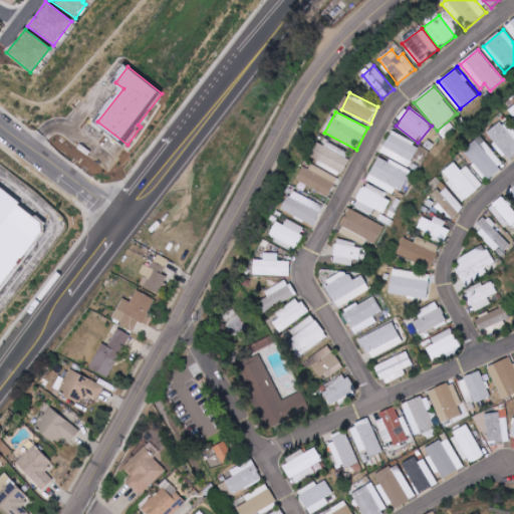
[(509,163),(513,158),(513,133),(503,119),(486,134),(509,163)]
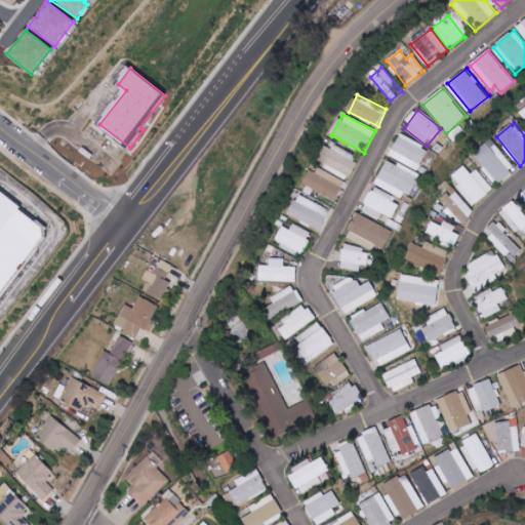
[(419,169),(429,147),(399,135),(391,158),(419,169)]
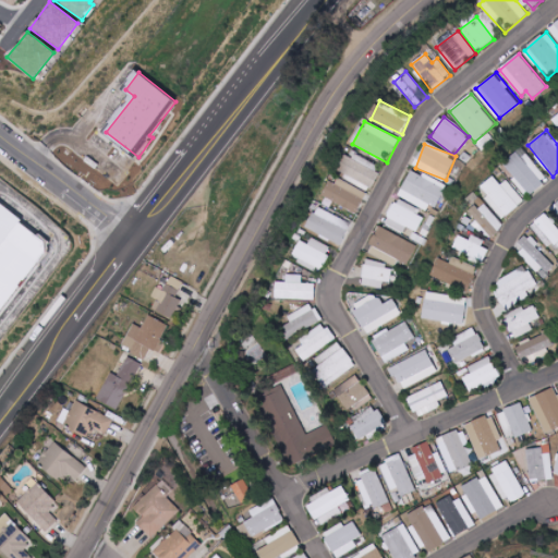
[(340,177),(371,190),(381,166),(351,153),(340,177)]
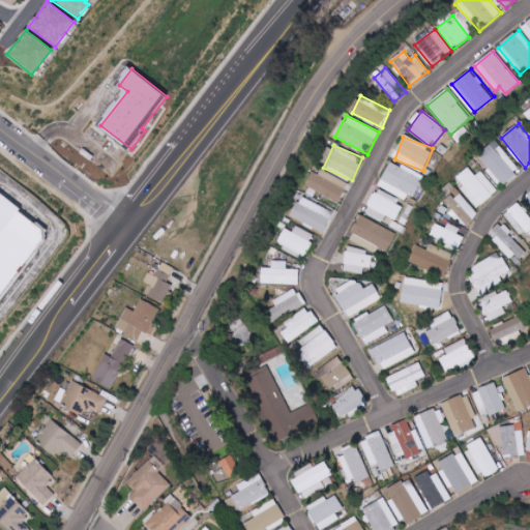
[(493,147),(479,158),(501,186),(516,175),(493,147)]
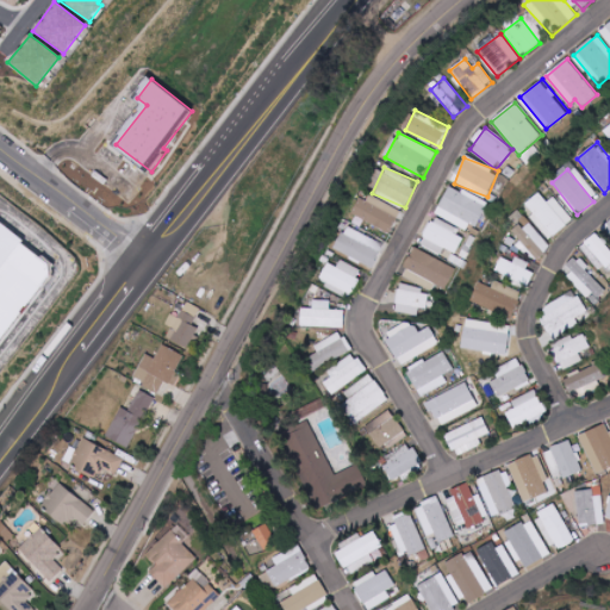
[(436,215),(475,231),(489,203),(449,185),(436,215)]
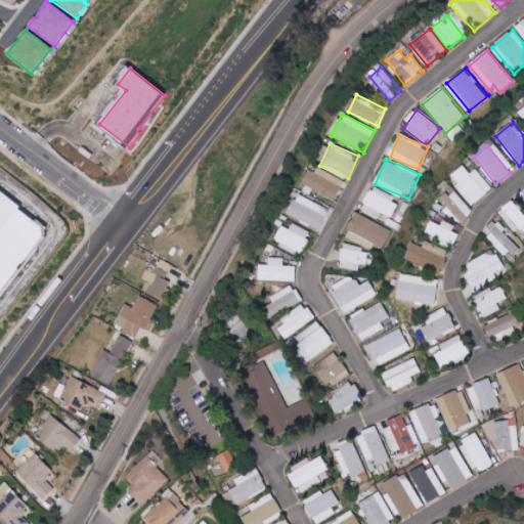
[(473,206),(492,189),(476,169),(471,174),(464,166),(449,177),(473,206)]
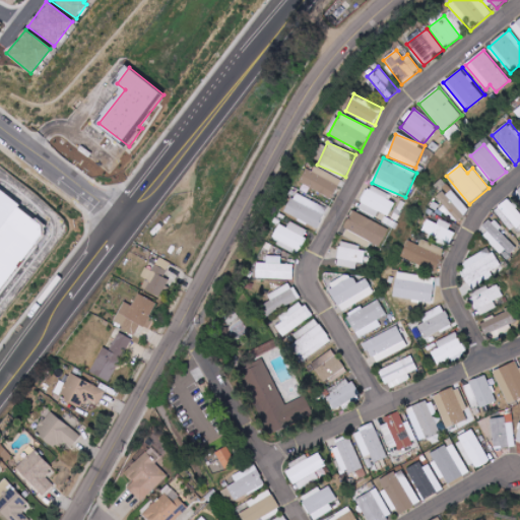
[(306,169),(300,185),(335,198),(342,178),(316,168),(315,172),(306,169)]
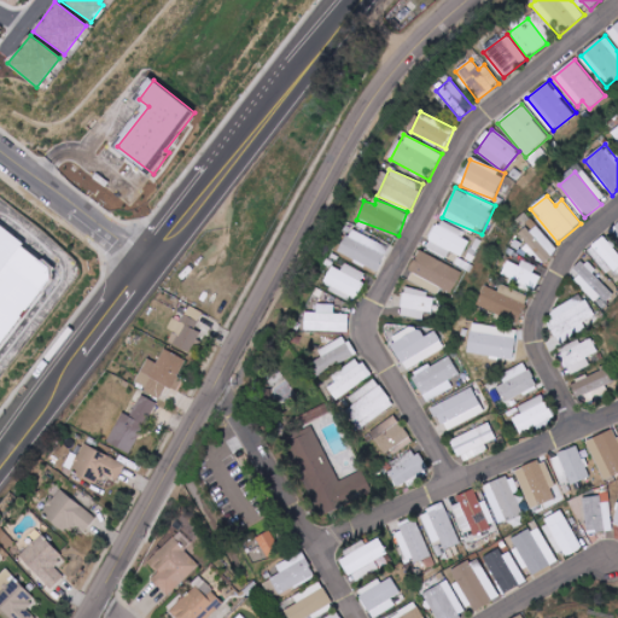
[(464,231),(439,220),(426,249),(447,258),(449,251),(462,257),(470,242),(461,237),(464,231)]
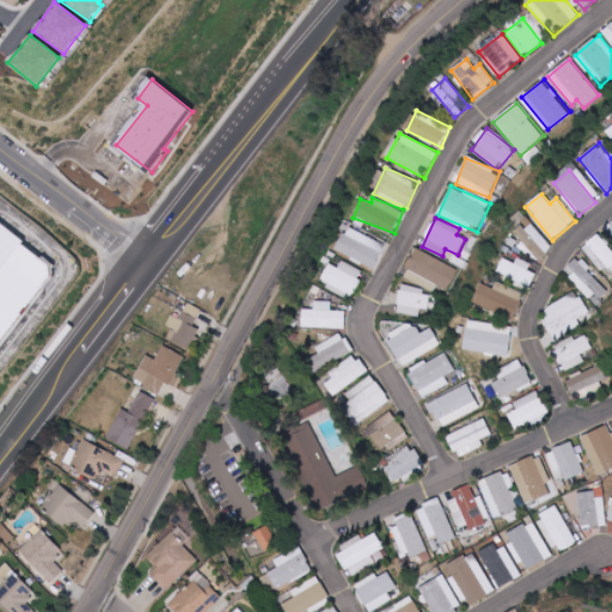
[(0,220),(2,220),(30,242),(29,244),(55,265),(55,275),(47,286),(50,288),(0,352),(0,220)]
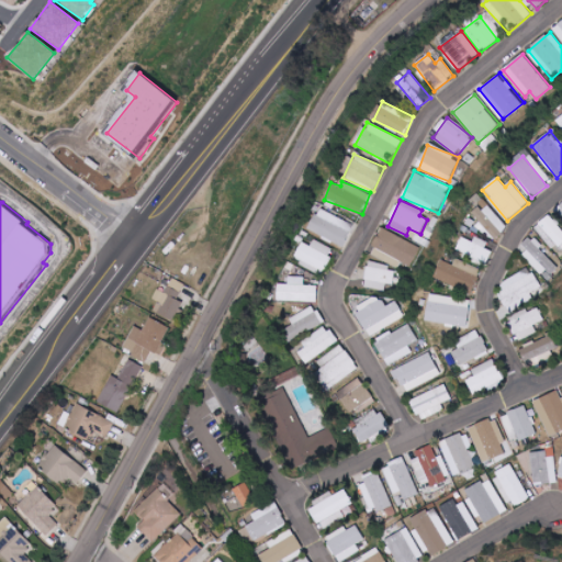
[(479,224),(493,242),(508,228),(489,205),(482,211),(479,208),(472,213),(480,223),(479,224)]
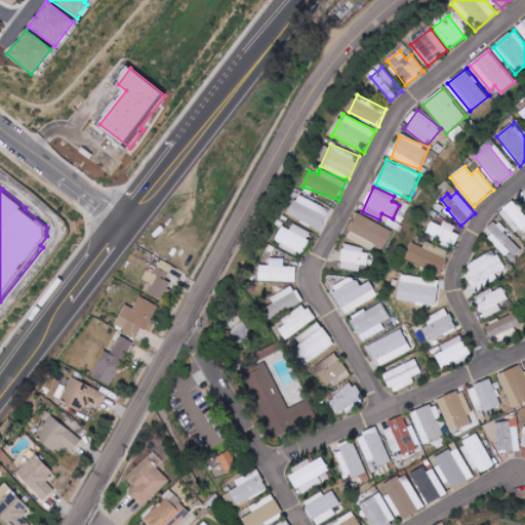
[(289,214),(321,231),(331,210),(299,194),(289,214)]
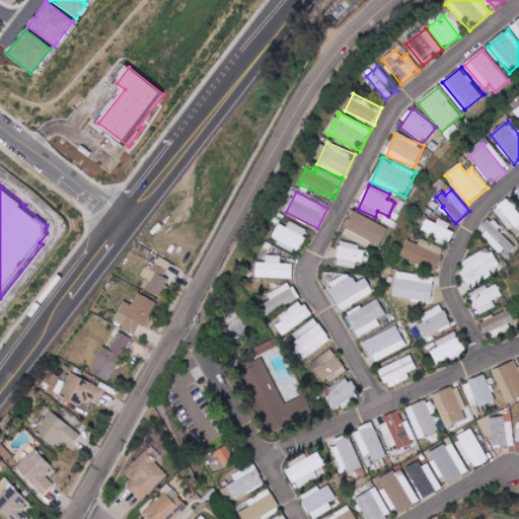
[(495,210),(515,234),(518,231),(518,212),(508,199),(495,210)]
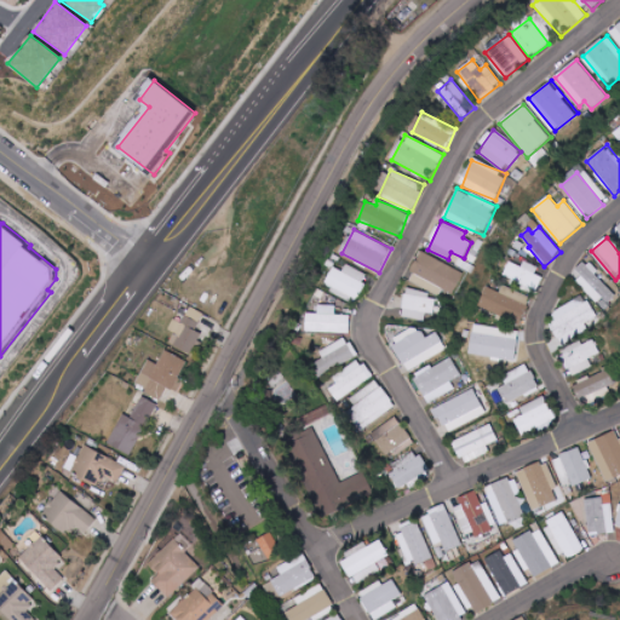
[(463,270),(419,253),(408,283),(440,294),(442,290),(454,294),(463,270)]
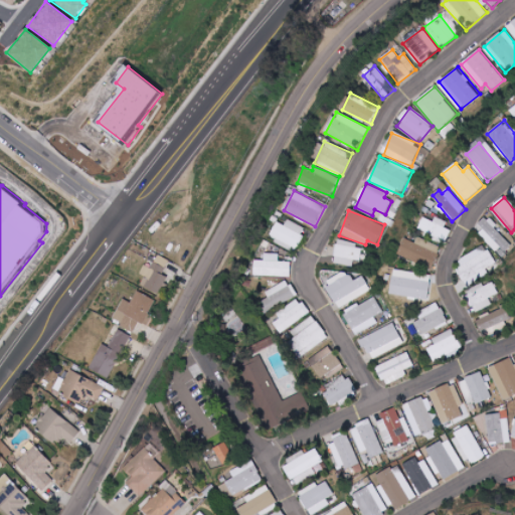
[(453,227),(436,218),(434,222),(424,217),(418,229),(445,242),(453,227)]
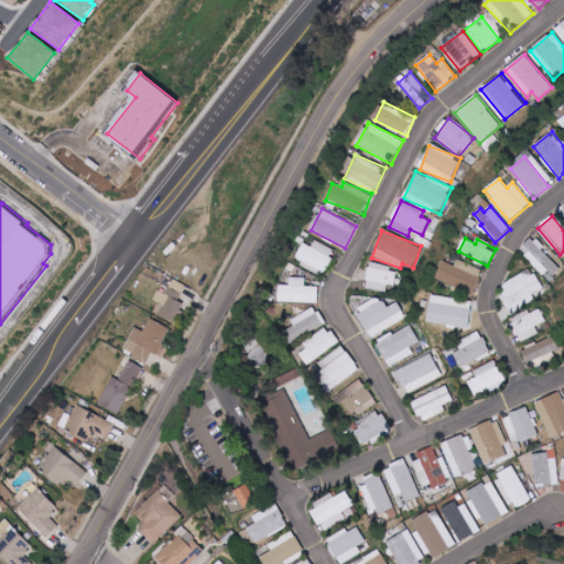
[(561,268),(533,239),(525,247),(530,251),(524,256),(543,275),(549,270),(554,275),(561,268)]
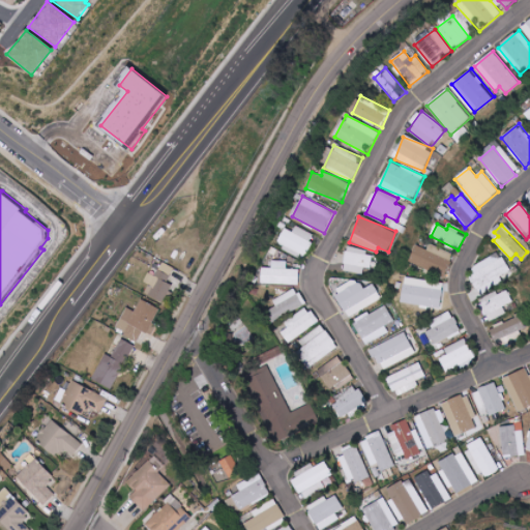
[(294,232),(287,228),(280,242),(305,256),(317,235),(298,226),(294,232)]
